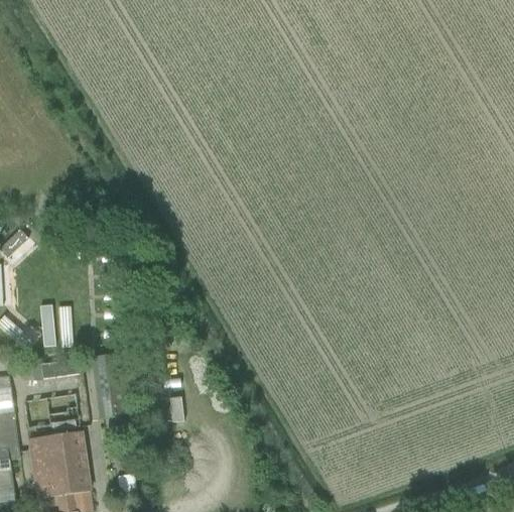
[(0,248),(9,256),(29,236),(20,228),(0,248)]
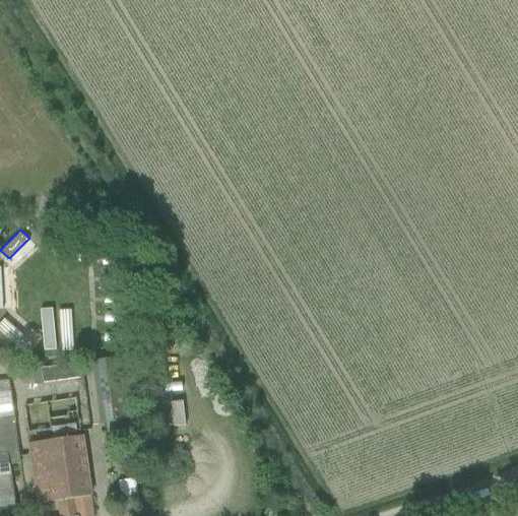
[(113,242),(101,242),(101,282),(114,282),(113,242)]
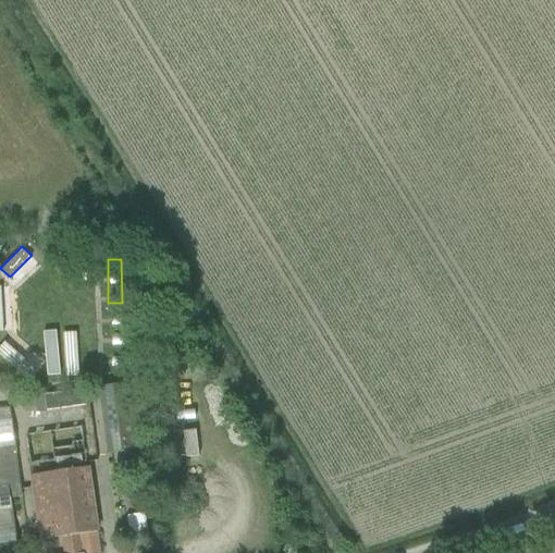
[(1,285),(3,329),(16,328),(14,284),(1,285)]
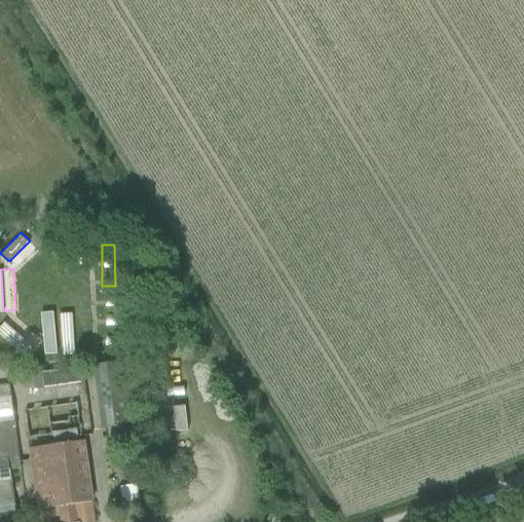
[(102,297),(102,338),(114,338),(114,297),(102,297)]
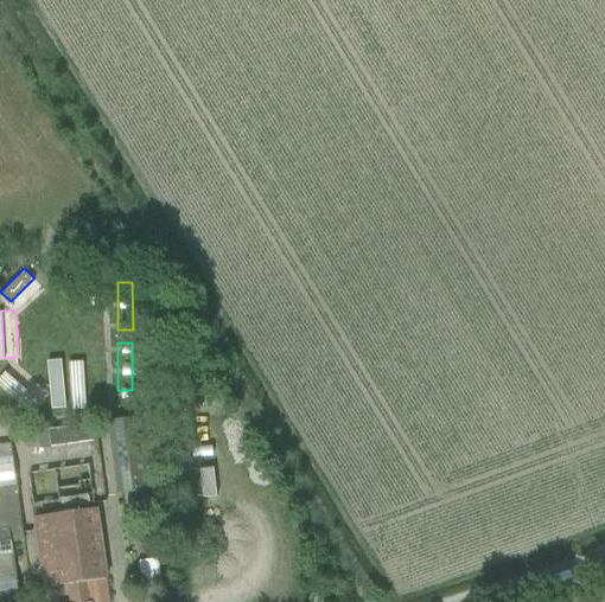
[(5,378),(40,410),(50,399),(14,367),(5,378)]
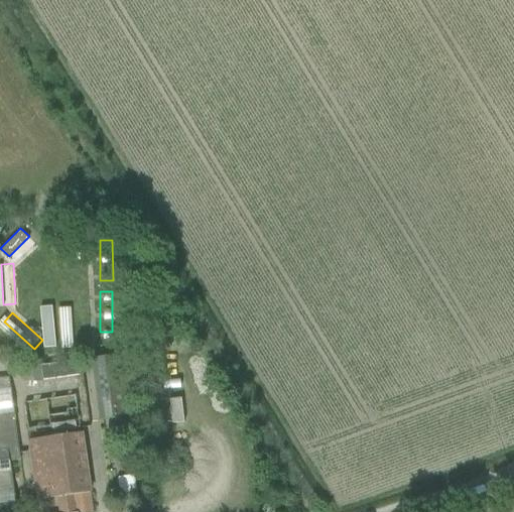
[(127,350),(93,355),(101,417),(135,412),(127,350)]
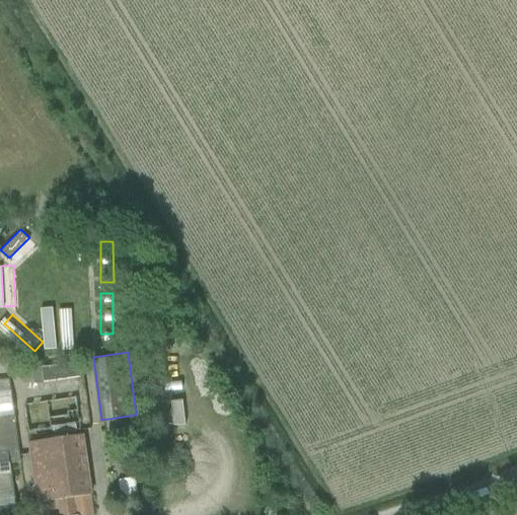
[(35,366),(38,380),(75,375),(73,361),(35,366)]
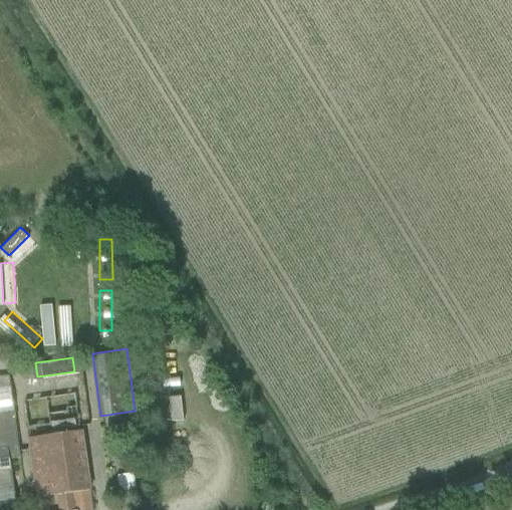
[(0,509),(16,509),(9,456),(21,454),(10,372),(0,372),(0,509)]
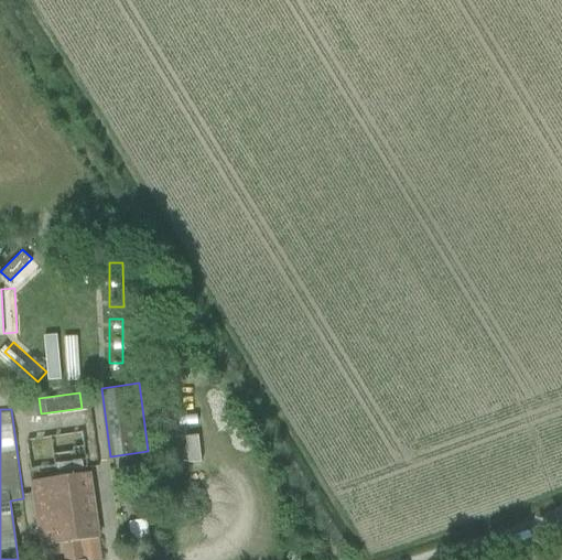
[(200,412),(186,412),(186,440),(200,440),(200,412)]
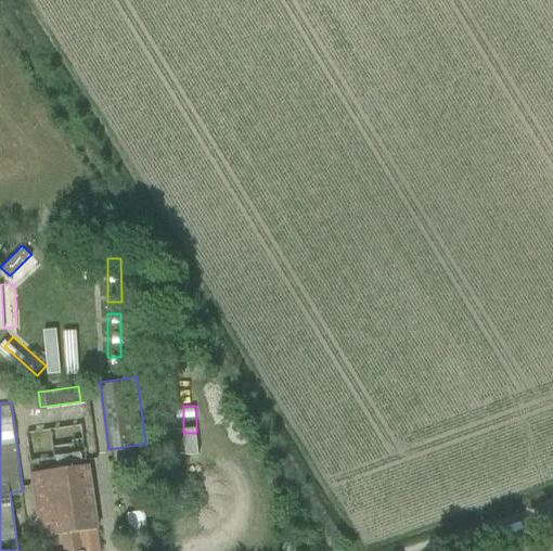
[(90,550),(100,550),(97,527),(98,527),(88,462),(33,471),(42,535),(64,532),(66,550),(90,550)]
